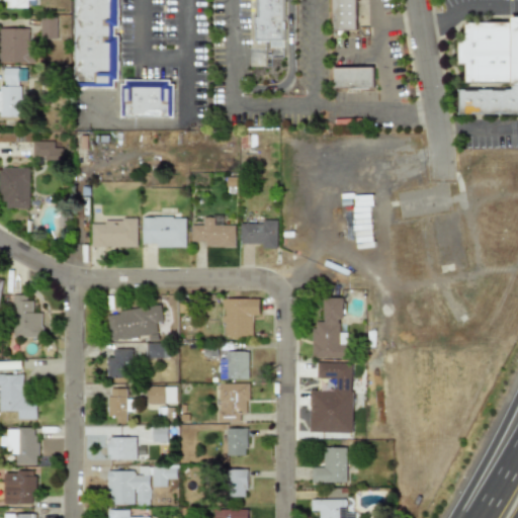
[(27,8),(27,0),(34,0),(5,0),(6,8),(27,8)]
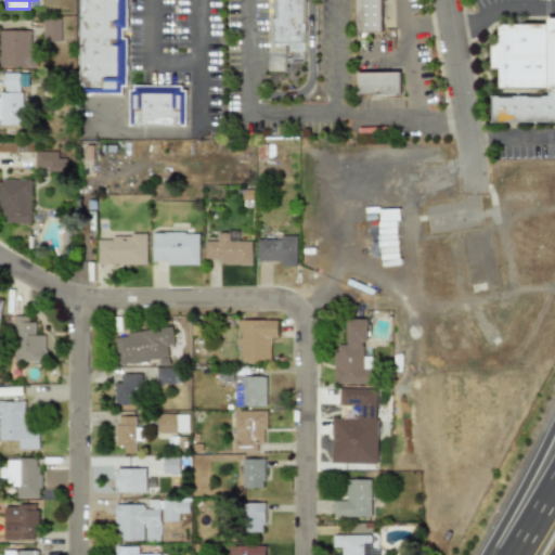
[(80,0),(80,93),(121,94),(121,87),(126,87),(126,0),(80,0)]
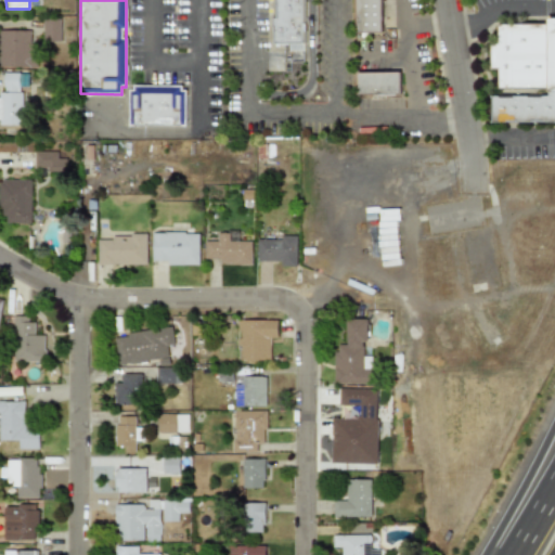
[(274,0),(274,43),(301,43),(301,0),(274,0)]
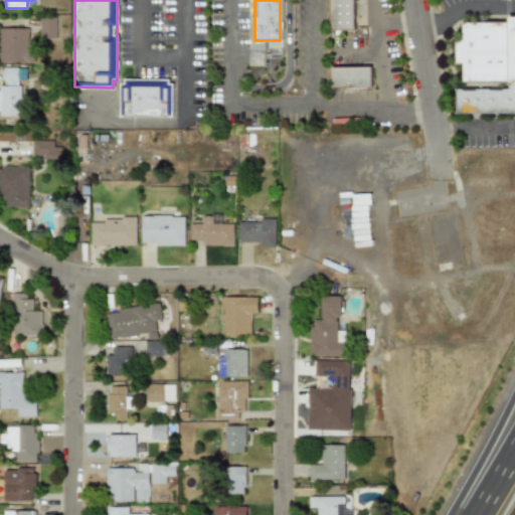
[(330,0),(330,28),(352,28),(352,0),(330,0)]
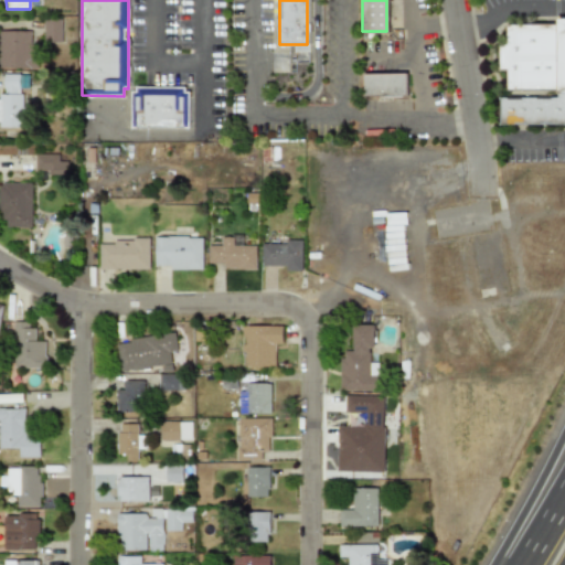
[(62,19),(44,19),(44,41),(61,42),(62,19)]
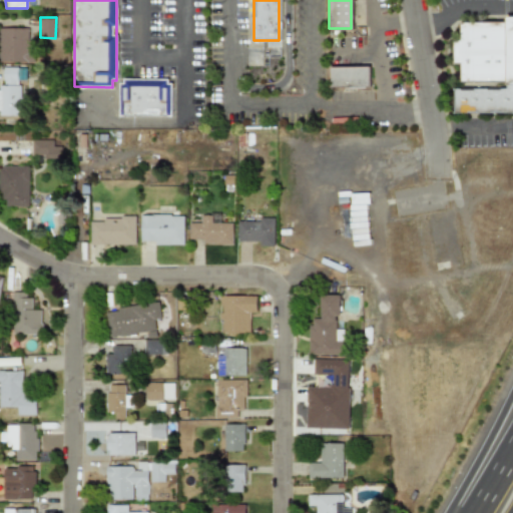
[(462,24),(463,42),(455,42),(455,64),(461,64),(461,83),(504,82),(504,88),(454,88),(454,113),(512,113),(512,17),(507,17),(507,23),(462,24)]
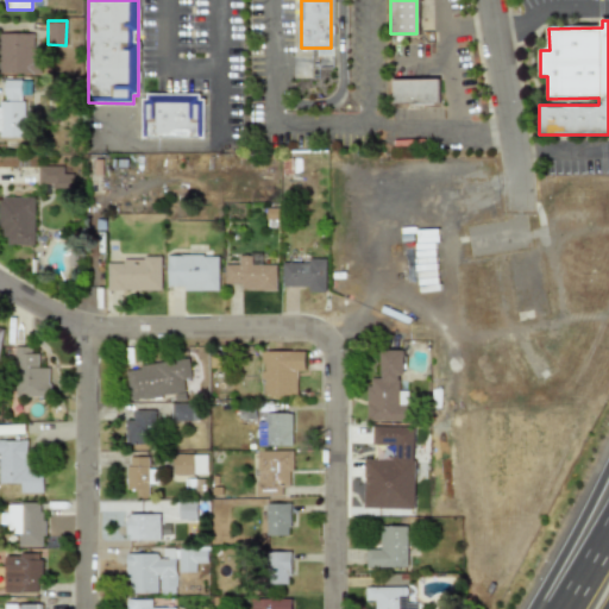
[(0,73),(37,73),(37,32),(0,32),(0,73)]
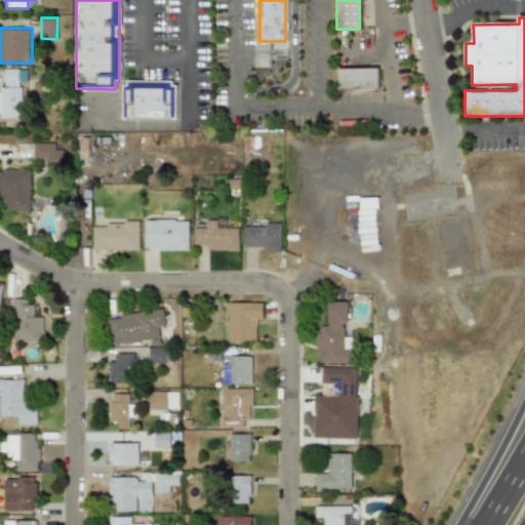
[(0,87),(0,118),(21,118),(21,69),(4,69),(4,87),(0,87)]
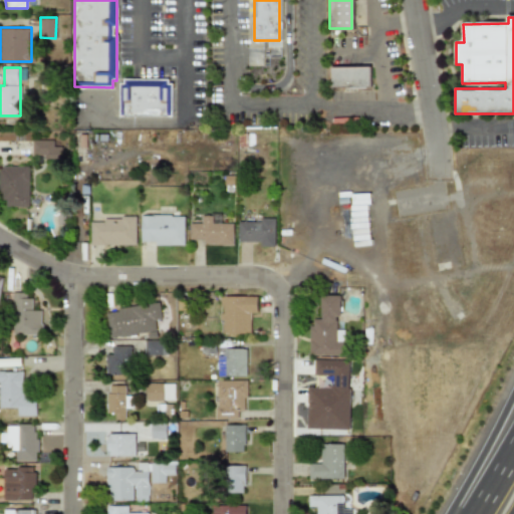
[(330,67),(330,87),(370,87),(370,67),(330,67)]
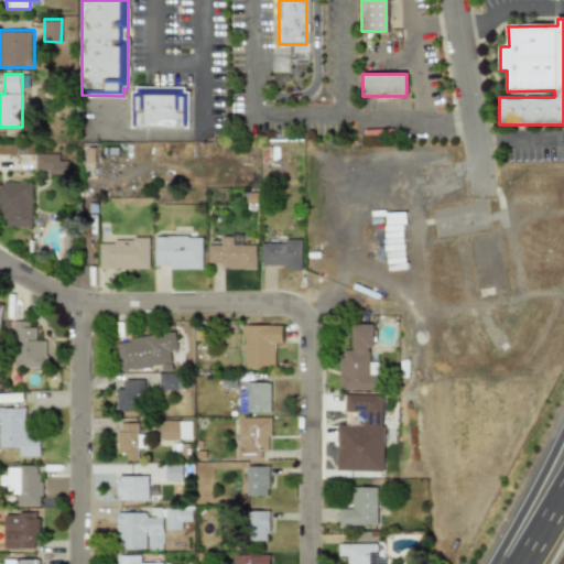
[(134,87),(133,128),(184,129),(185,87),(134,87)]
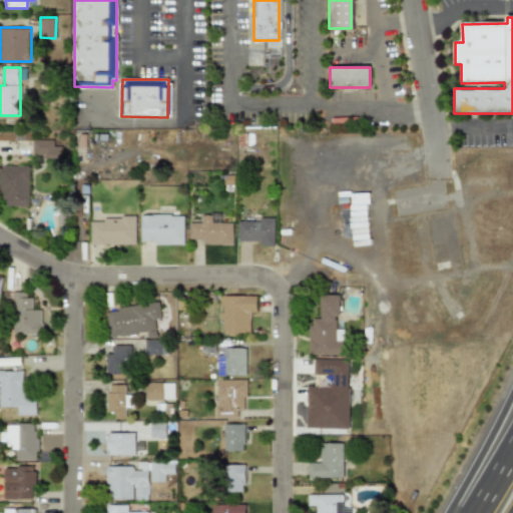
[(31,157),(59,157),(59,139),(31,139),(31,157)]
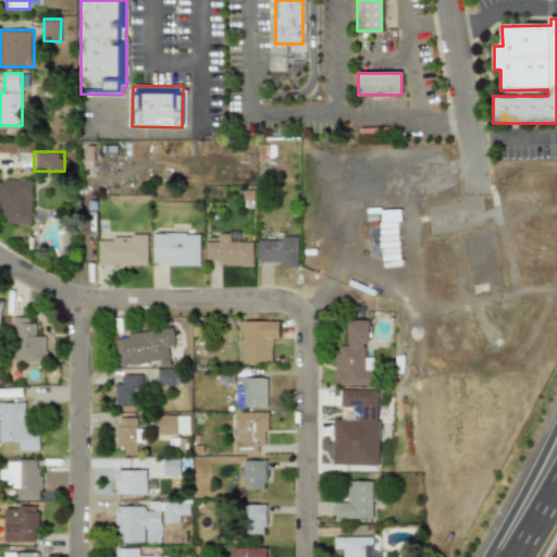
[(32,224),(32,178),(0,178),(0,212),(8,212),(8,224),(32,224)]
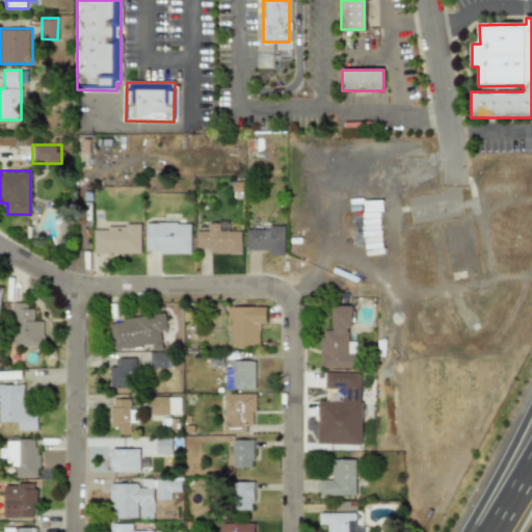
[(363,202),(364,242),(380,242),(380,201),(363,202)]
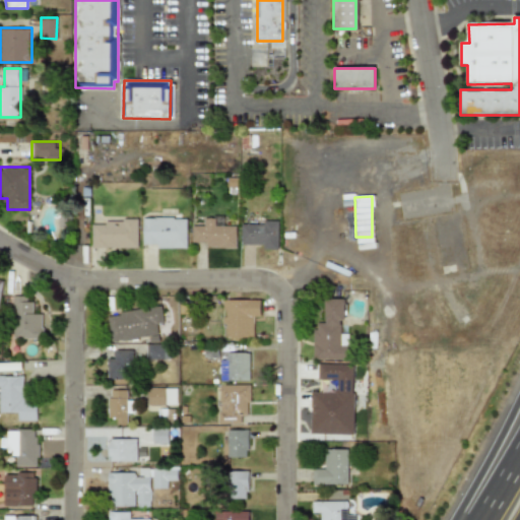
[(186,249),(185,218),(142,219),(142,245),(155,245),(155,249),(186,249)]
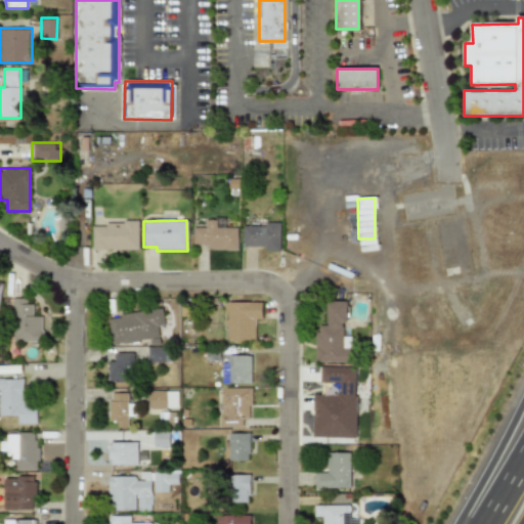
[(216,228),(216,221),(205,220),(205,228),(192,228),(192,245),(208,245),(207,250),(236,251),(236,228),(216,228)]
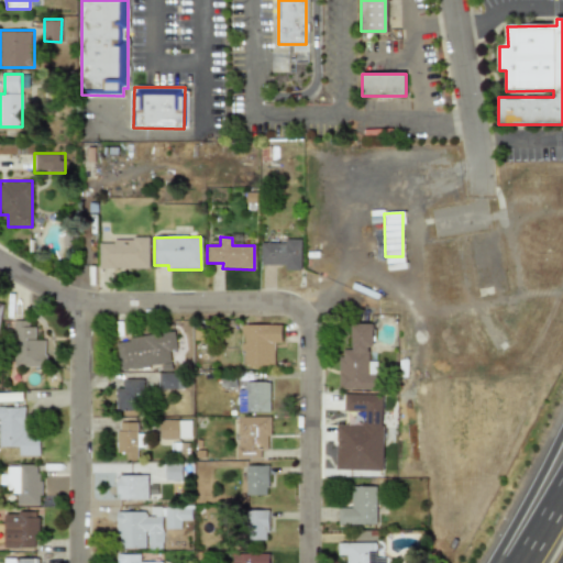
[(98,241),(98,269),(148,268),(147,240),(98,241)]
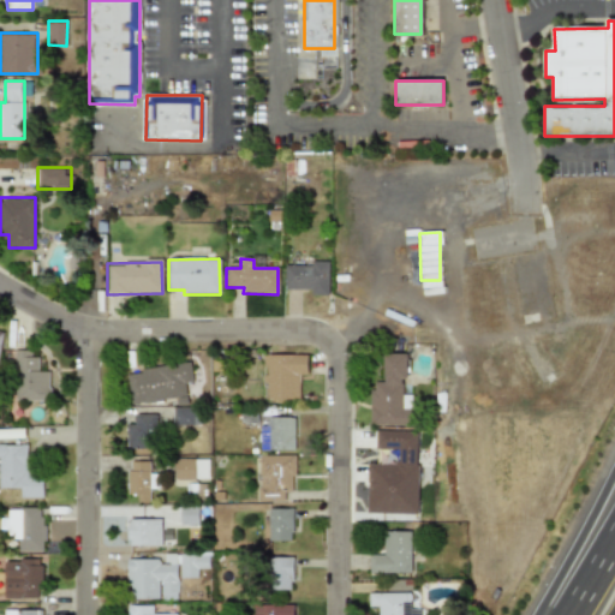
[(309,290),(309,294),(327,296),(328,262),(311,262),(311,266),(284,266),(284,290),(309,290)]
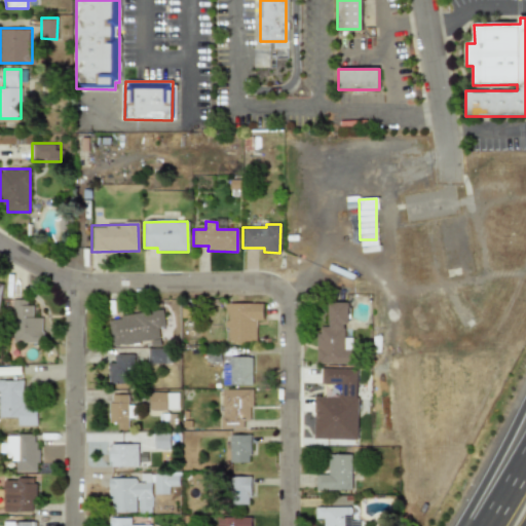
[(41,318),(32,318),(32,302),(12,301),(11,343),(41,343),(41,318)]
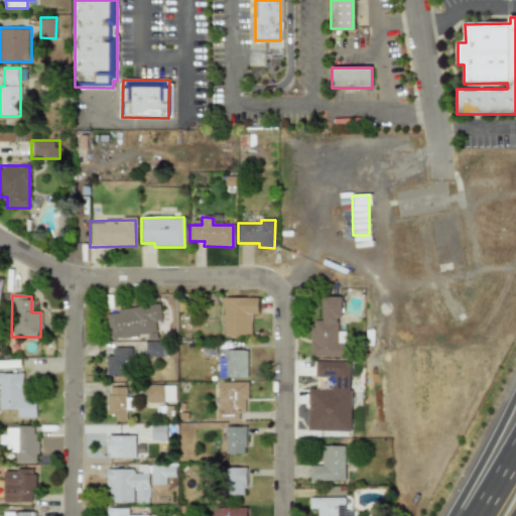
[(344,357),(344,332),(338,332),(338,318),(341,318),(341,297),(321,297),(321,320),(310,320),(310,357),(344,357)]
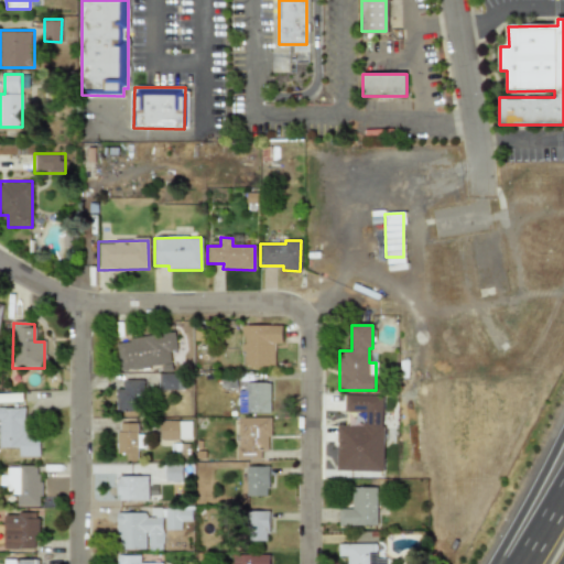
[(281,344),(282,326),(242,326),(241,366),(274,366),(274,344),(281,344)]
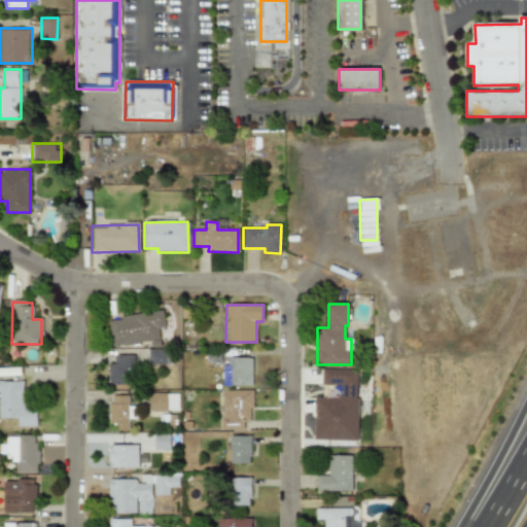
[(108,318),(110,346),(159,341),(157,329),(164,328),(163,312),(108,318)]
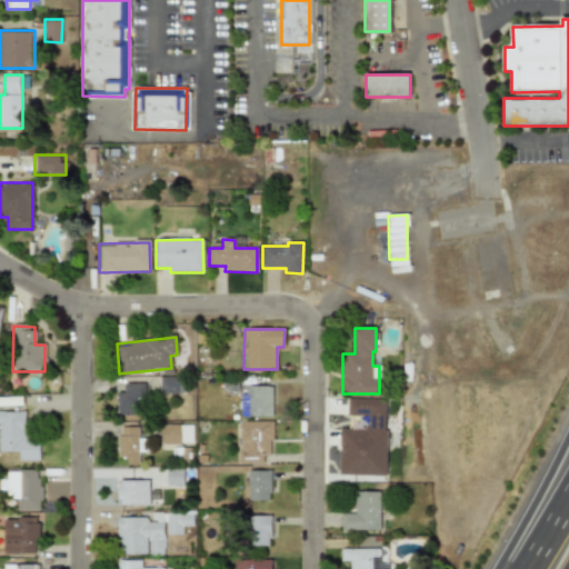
[(158,393),(181,393),(182,378),(159,377),(158,393)]
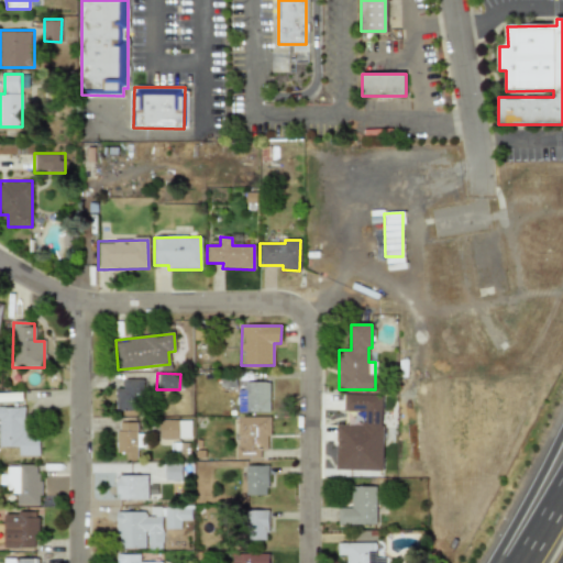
[(142,411),(142,379),(122,379),(122,388),(117,388),(117,410),(142,411)]
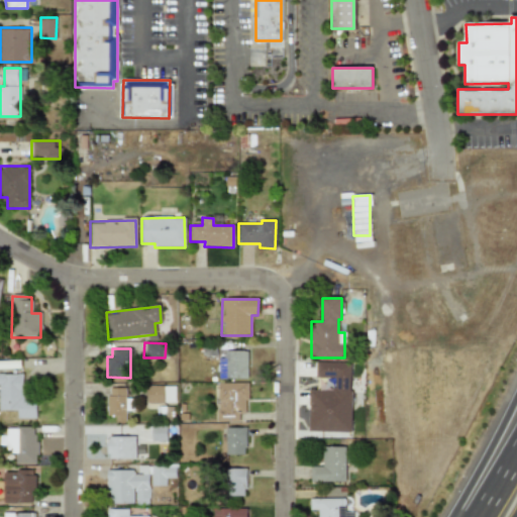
[(246,350),(224,351),(224,358),(218,358),(218,379),(247,379),(246,350)]
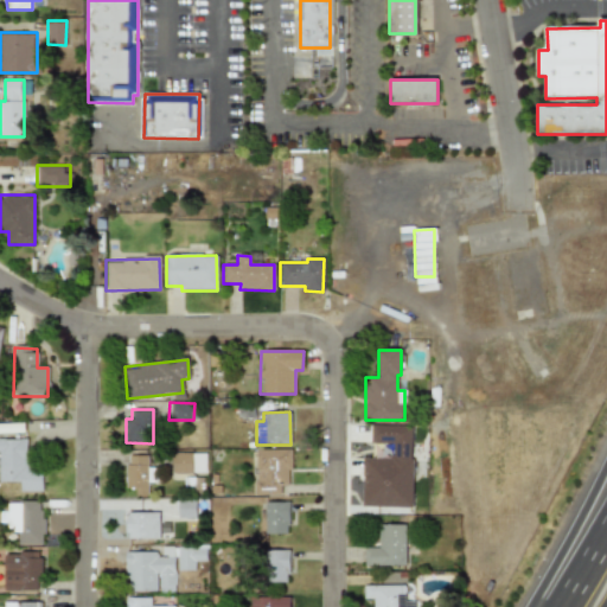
[(410,508),(413,426),(370,426),(370,443),(393,445),(393,458),(362,458),(362,506),(410,508)]
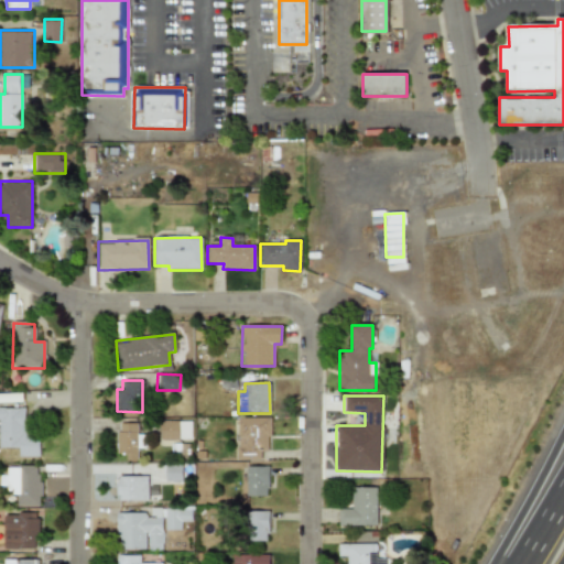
[(0,447),(19,448),(19,456),(39,457),(39,436),(24,436),(24,409),(0,408),(0,447)]
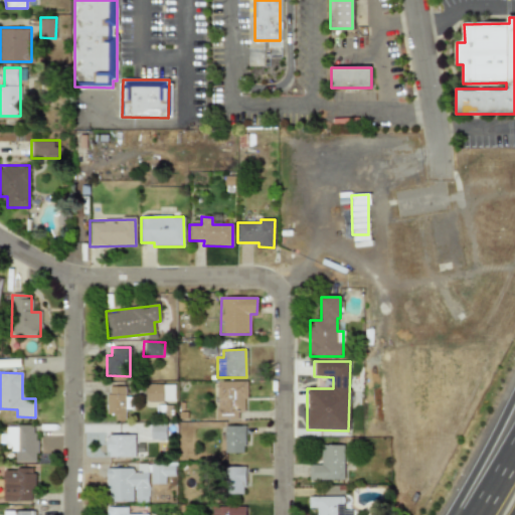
[(216,419),(237,420),(237,411),(245,411),(246,382),(216,381),(216,419)]
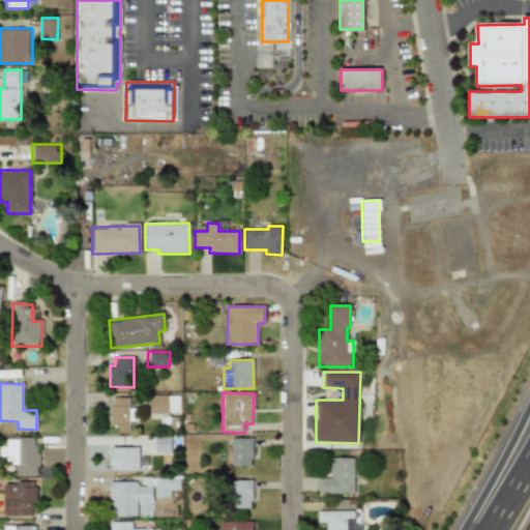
[(179,395),(149,395),(149,413),(178,414),(179,395)]
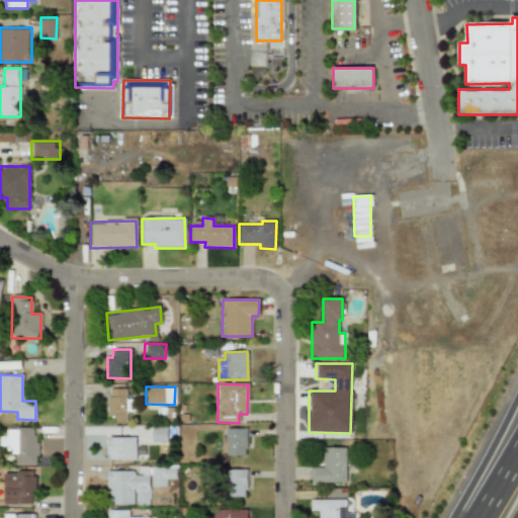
[(125,390),(107,389),(106,417),(114,417),(114,422),(124,422),(125,390)]
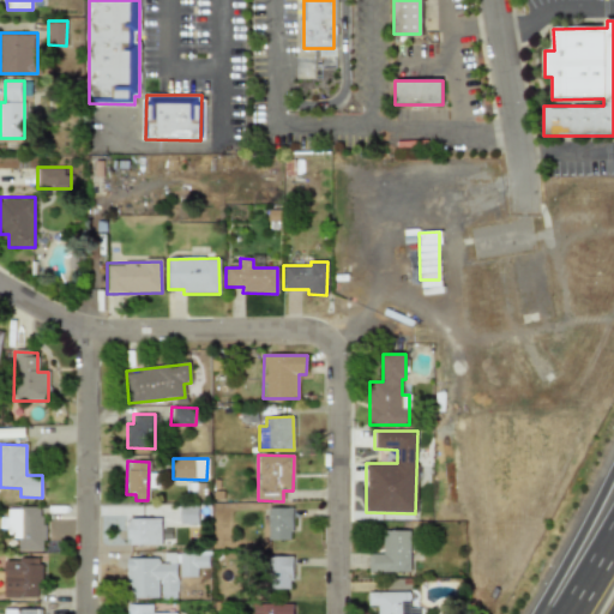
[(179,505),(179,523),(206,524),(206,506),(179,505)]
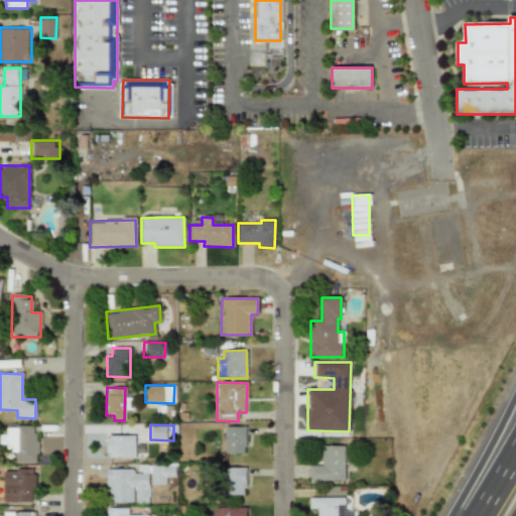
[(6,427),(6,453),(15,453),(15,464),(37,463),(37,434),(33,434),(33,426),(6,427)]
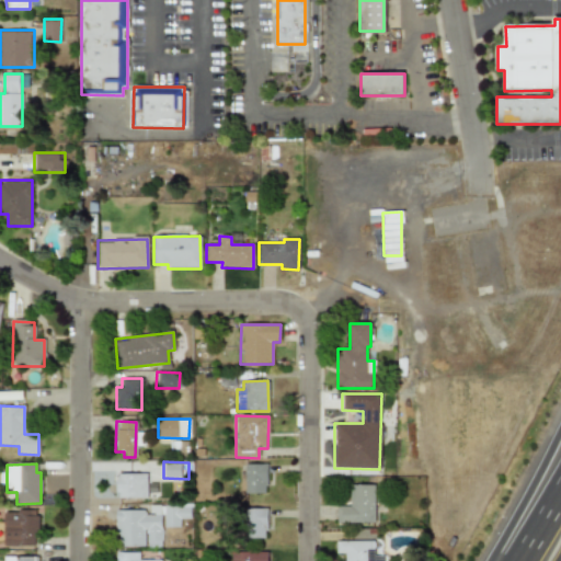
[(244,494),(266,494),(266,465),(244,465),(244,494)]
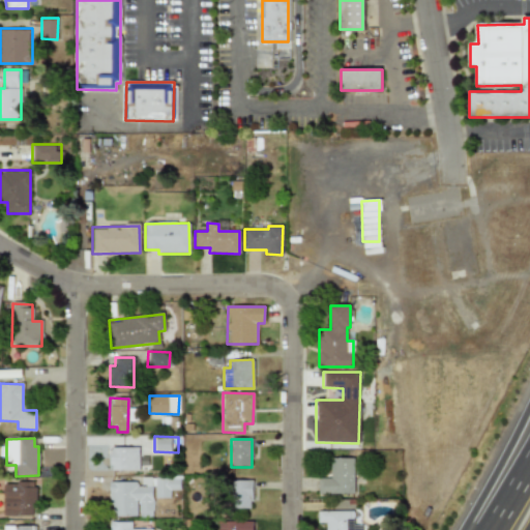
[(138,447),(110,448),(110,471),(139,470),(138,447)]
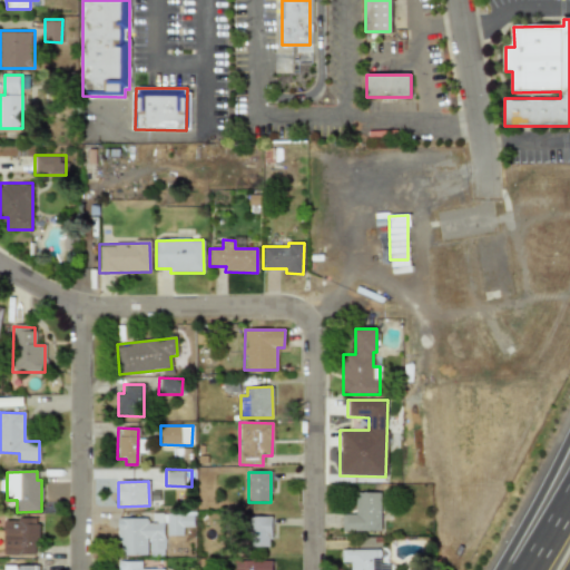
[(342,514),(342,531),(381,531),(381,493),(355,493),(355,514),(342,514)]
